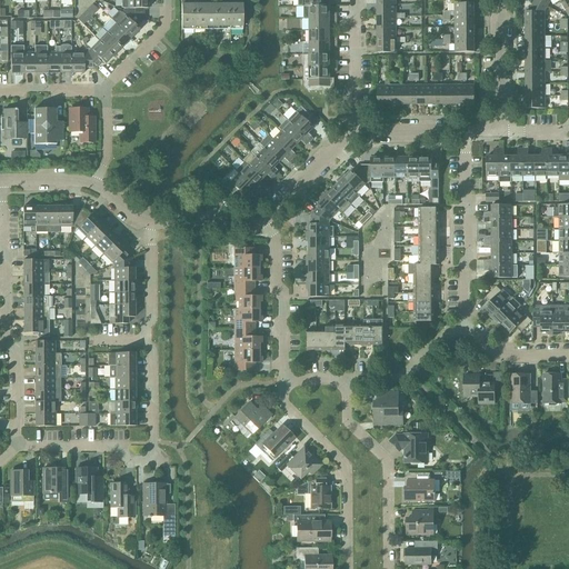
[(148,0),(121,0),(121,8),(125,9),(123,11),(145,20),(145,19),(145,9),(148,9),(148,0)]
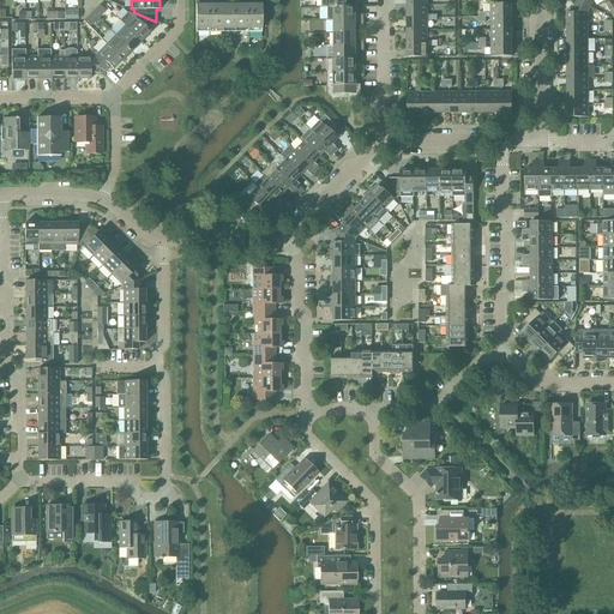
[(262,0),(253,0),(254,5),(204,5),(203,0),(196,0),(196,32),(263,32),(262,0)]
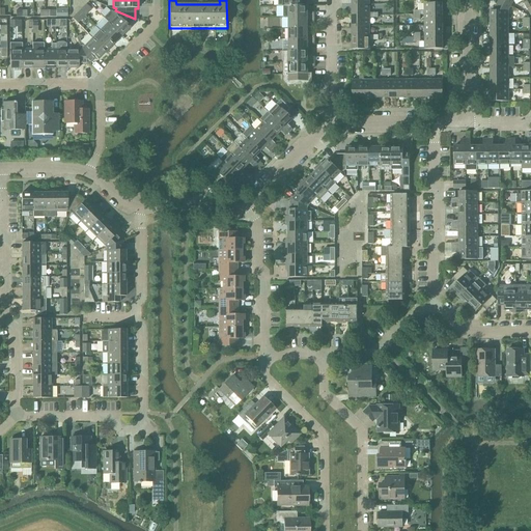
[(512,12),(508,12),(508,11),(510,6),(500,0),(499,0),(493,10),(490,10),(490,23),(508,22),(512,22),(512,12)]
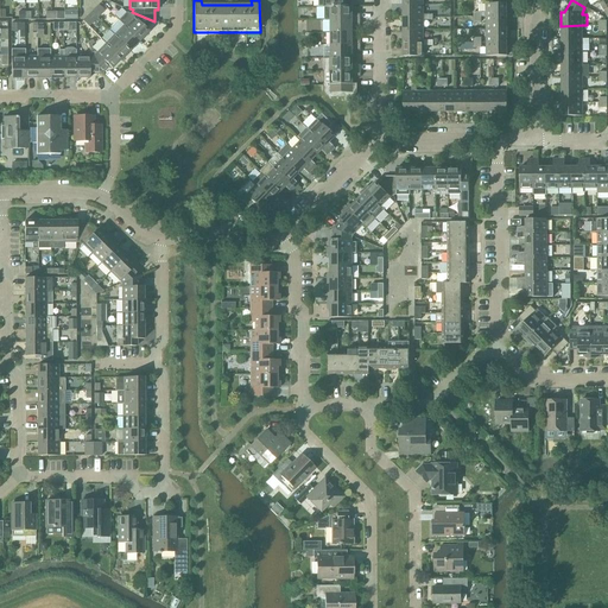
[(486,17),(506,17),(506,4),(486,4),(486,17)]
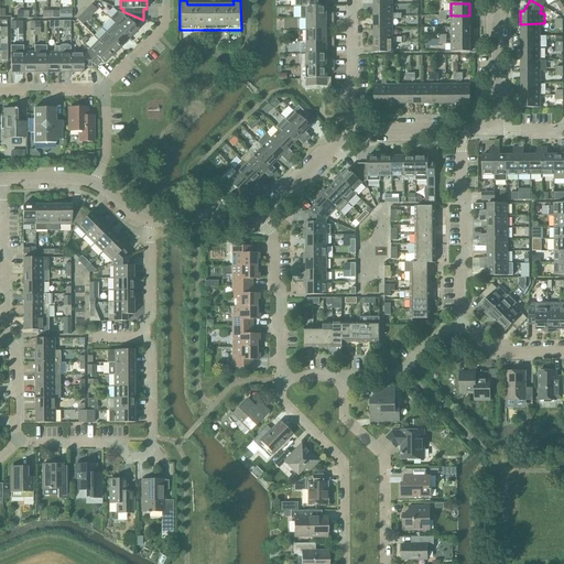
[(97,11),(91,4),(85,11),(90,17),(97,11)]
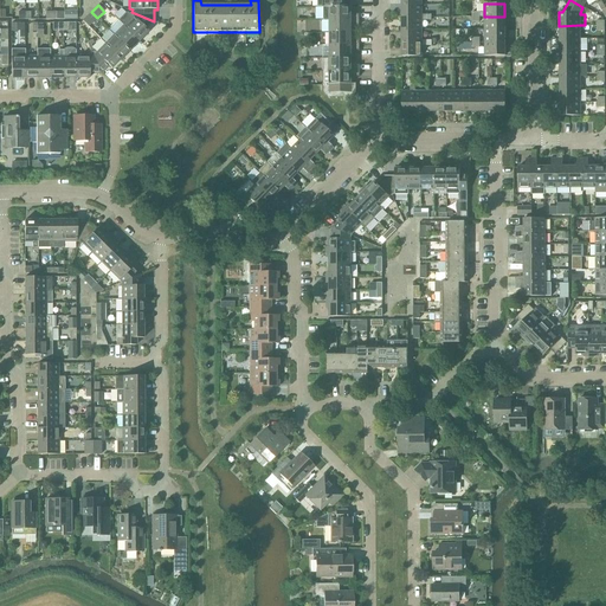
[(420,14),(420,5),(401,5),(401,18),(421,17),(421,20),(426,20),(426,14),(420,14)]
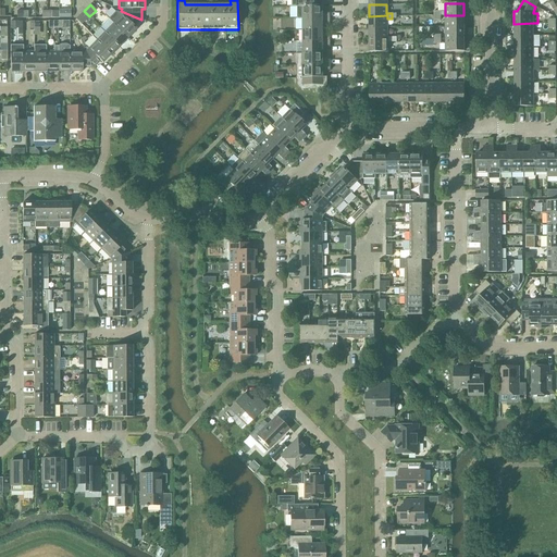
[(302,19),(330,19),(330,13),(322,13),(322,7),(317,7),(302,7),(297,7),(297,19),(302,19)]
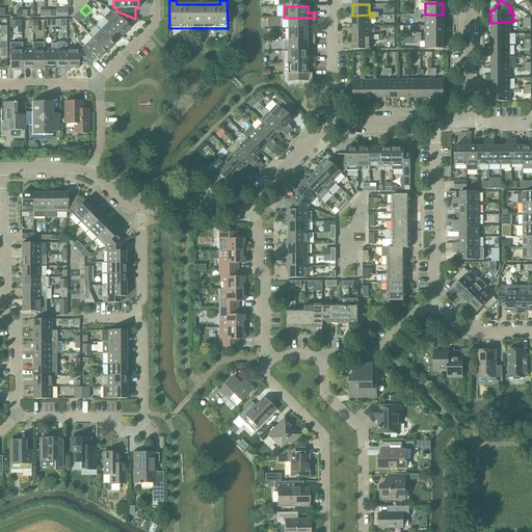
[(77,15),(82,20),(85,16),(80,10),(77,15)]
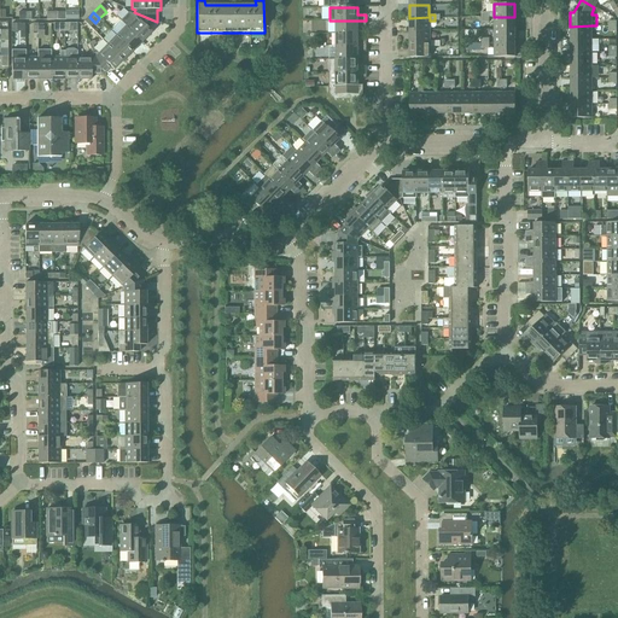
[(143,42),(152,33),(149,29),(157,22),(134,12),(133,15),(129,13),(121,21),(122,22),(143,42)]
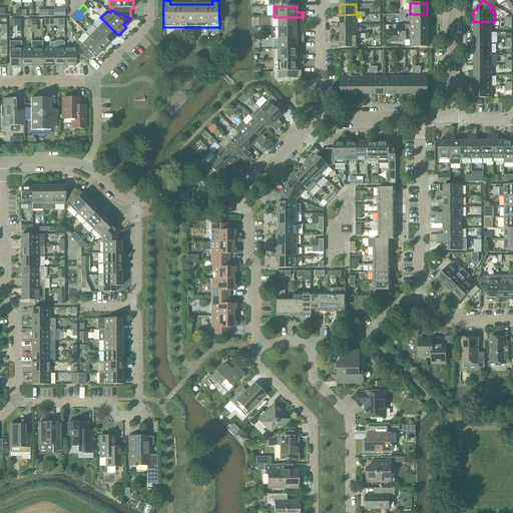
[(357,14),(340,15),(340,26),(357,26),(357,17),(357,14)]
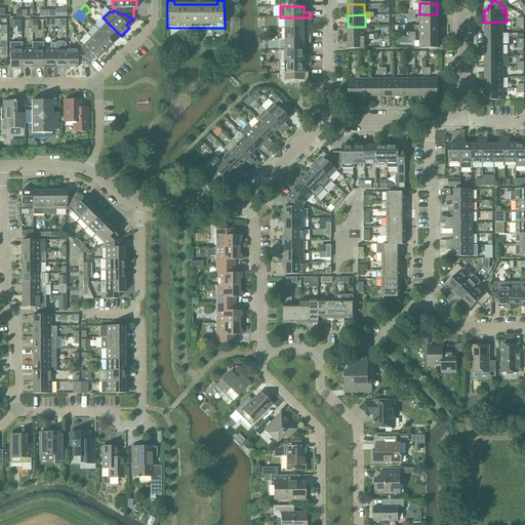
[(437,14),(419,14),(419,26),(437,26),(437,14)]
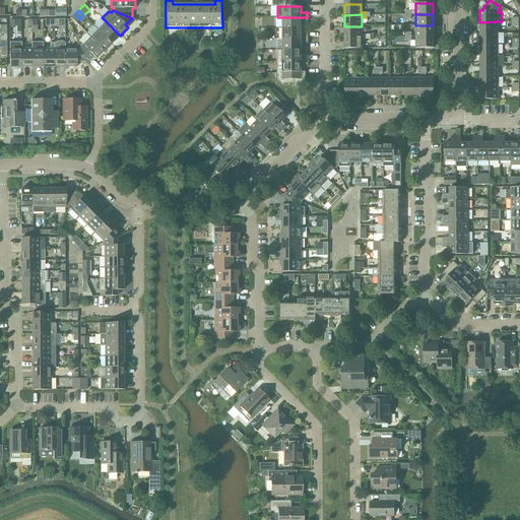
[(282,27),(302,27),(302,22),(308,22),(308,17),(282,17),(282,27)]
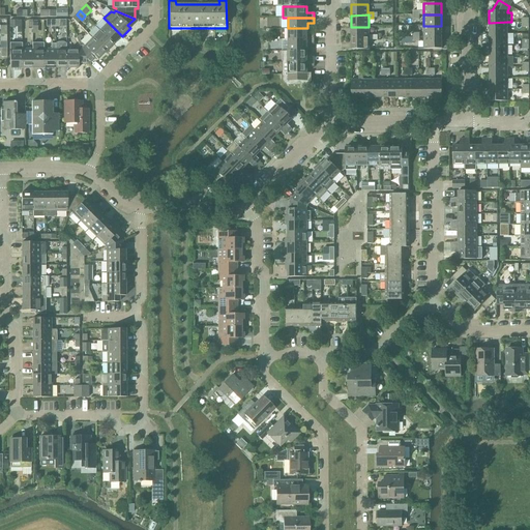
[(122,36),(105,19),(104,19),(95,27),(99,31),(100,30),(114,43),(122,36)]
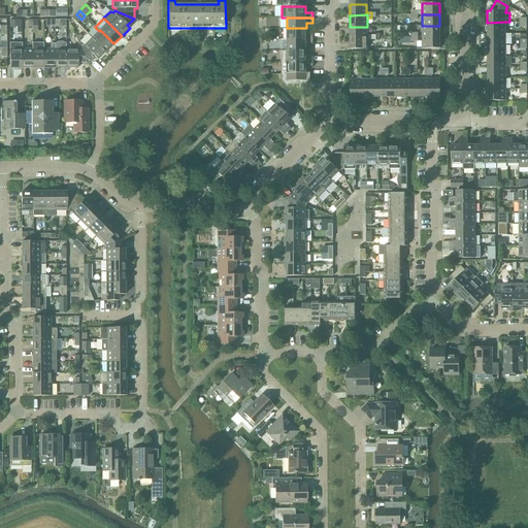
[(505,22),(487,23),(487,33),(505,33),(505,22)]
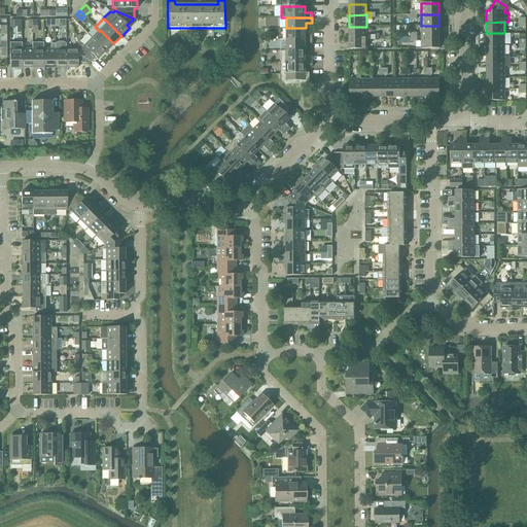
[(438,26),(421,26),(421,37),(438,37),(438,26)]
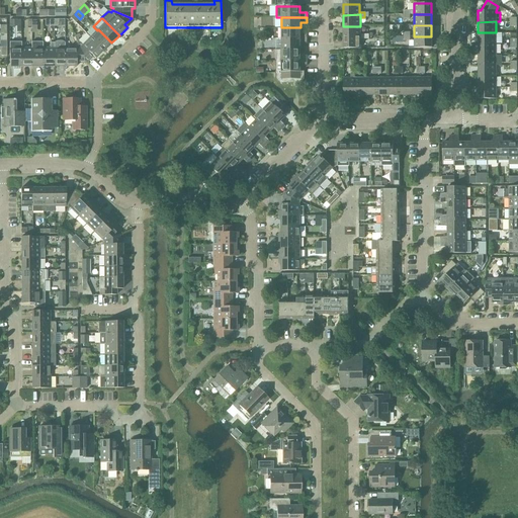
[(360,26),(343,26),(343,36),(360,36),(360,38),(364,38),(364,34),(360,34),(360,26)]
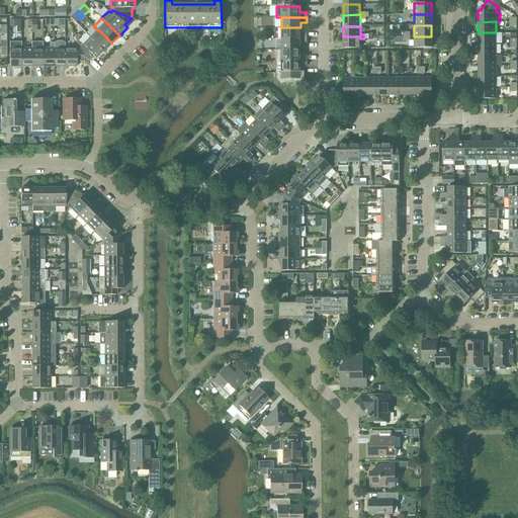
[(281,38),(307,38),(307,34),(300,34),(300,27),(281,27),(281,38)]
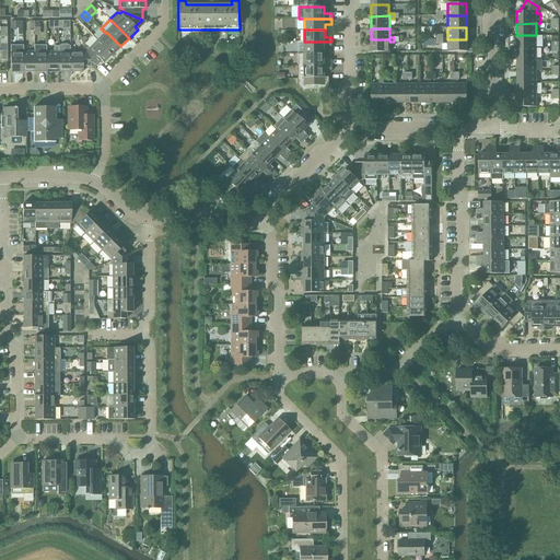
[(97,41),(112,55),(120,46),(106,32),(105,33),(97,41)]
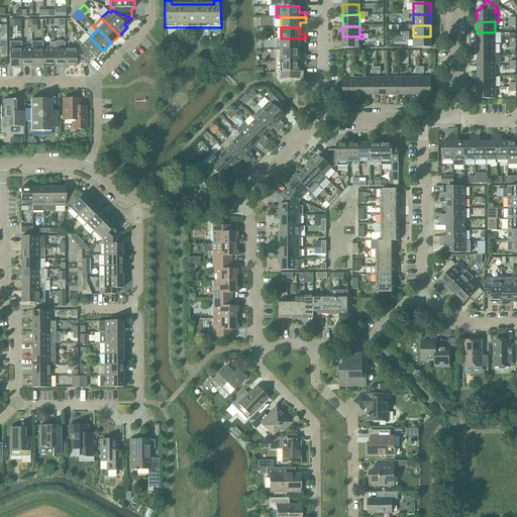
[(495,32),(477,32),(477,43),(495,43),(495,32)]
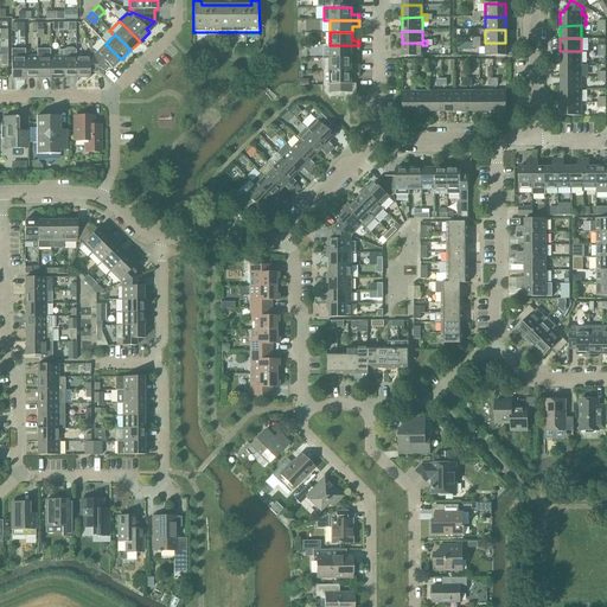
[(422,43),(402,43),(402,57),(422,57),(422,45),(422,43)]
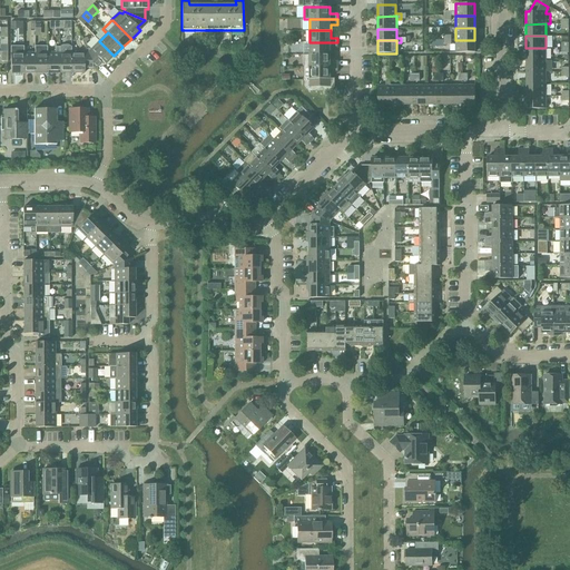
[(474,40),(455,40),(455,52),(474,52),(474,40)]
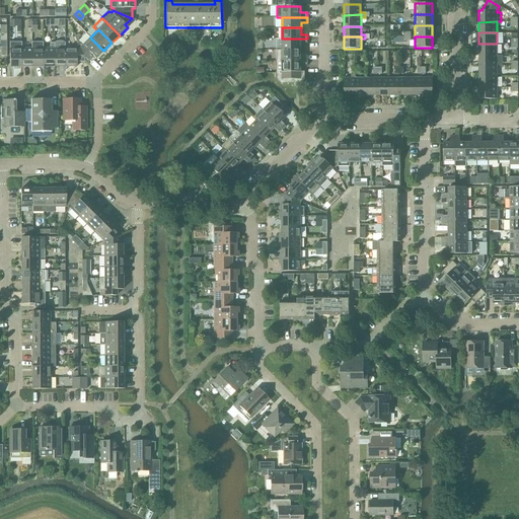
[(103,51),(90,38),(83,45),(81,44),(78,45),(86,64),(93,57),(95,59),(103,51)]
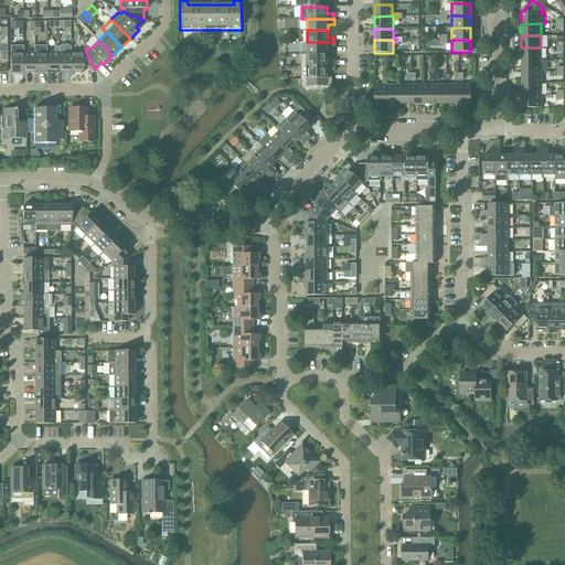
[(307,54),(328,54),(328,48),(334,48),(334,42),(307,42),(307,54)]
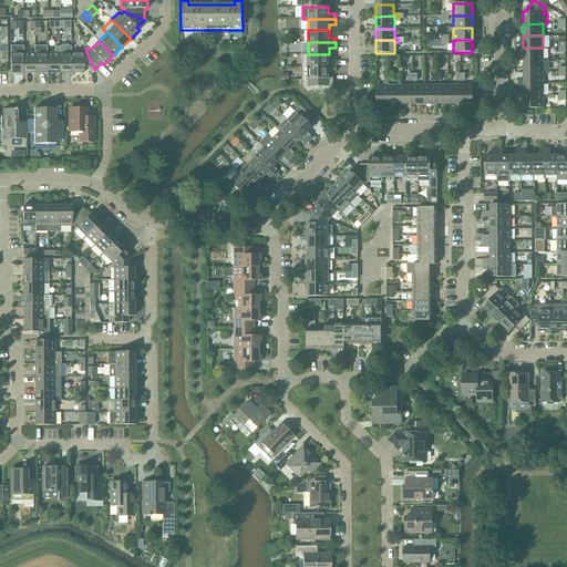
[(60,48),(60,73),(71,73),(71,52),(72,52),(72,48),(69,45),(62,45),(60,48)]
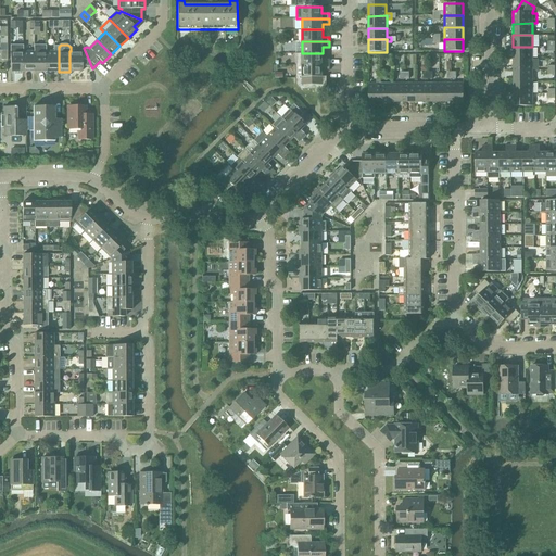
[(11,46),(11,52),(11,72),(23,72),(23,52),(24,51),(24,46),(11,46)]
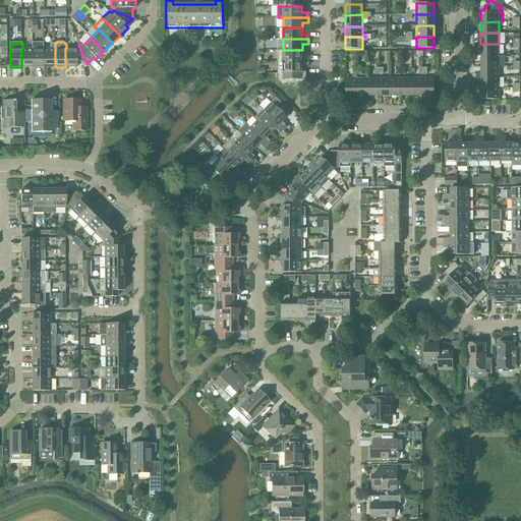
[(33,43),(33,48),(33,67),(44,67),(44,48),(44,43),(33,43)]
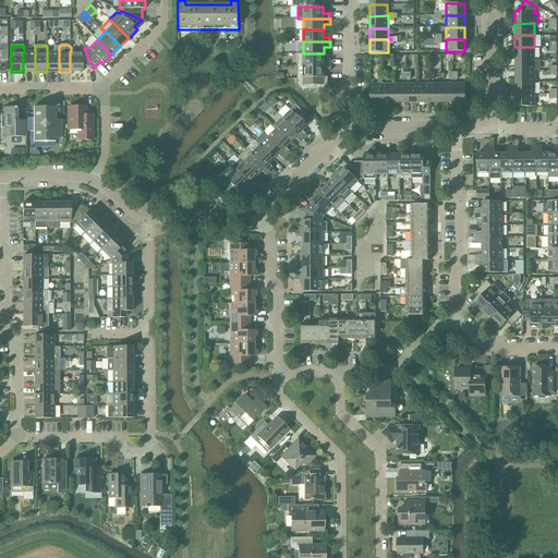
[(55,51),(47,51),(47,72),(59,72),(59,47),(55,47),(55,51)]
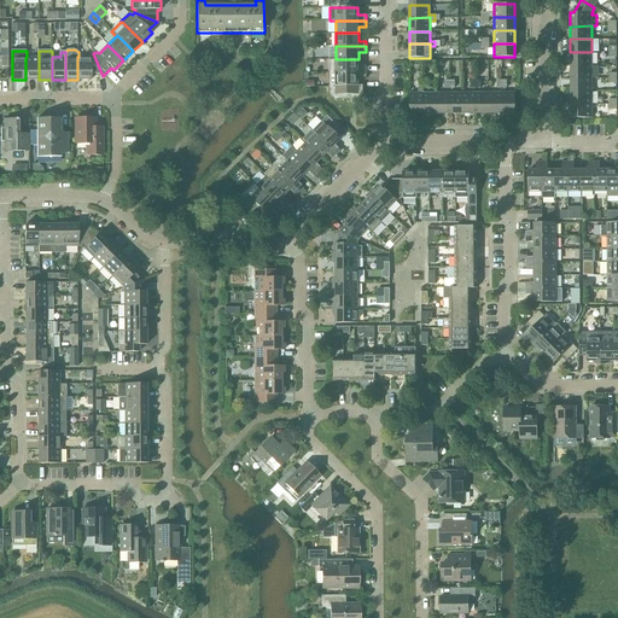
[(592,52),(570,52),(570,65),(592,65),(592,52)]
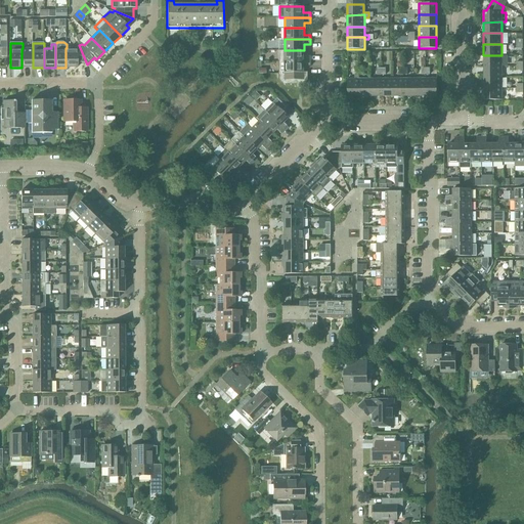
[(87,64),(79,45),(77,46),(77,48),(67,48),(66,48),(66,68),(78,68),(78,64),(87,64)]
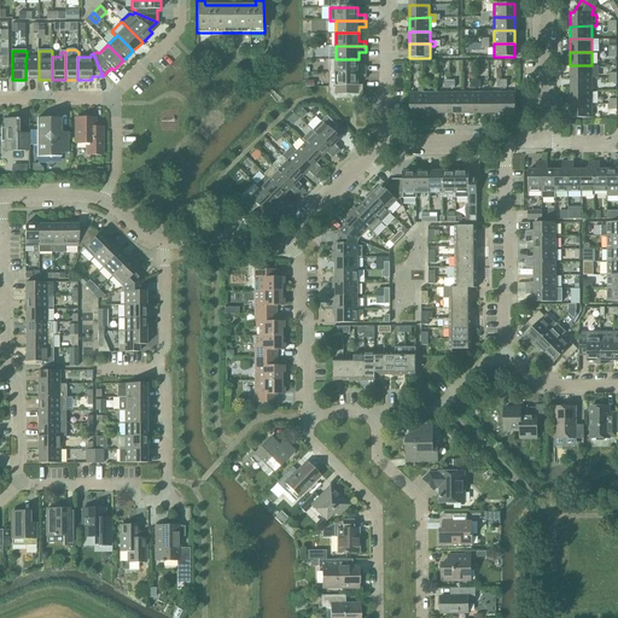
[(39,57),(27,57),(25,58),(25,80),(39,80),(39,57)]
